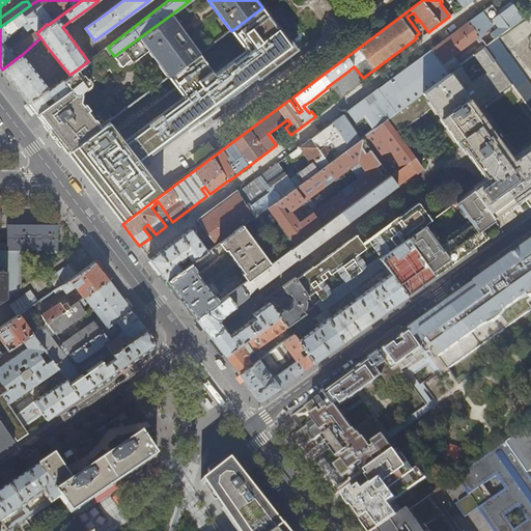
[(511,1),(491,18),(497,25),(488,31),(495,38),(523,17),(511,1)]
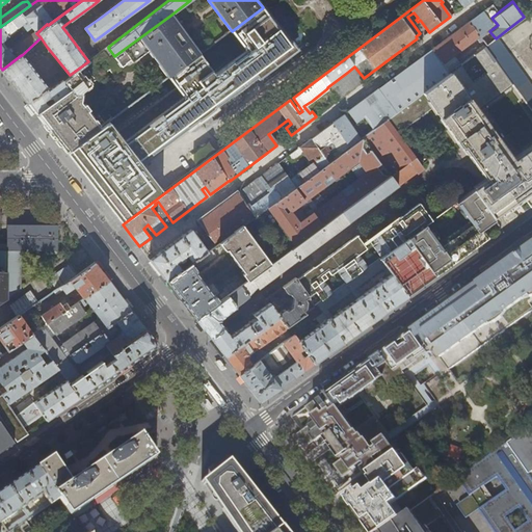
[(484,8),(490,17),(498,11),(491,3),(484,8)]
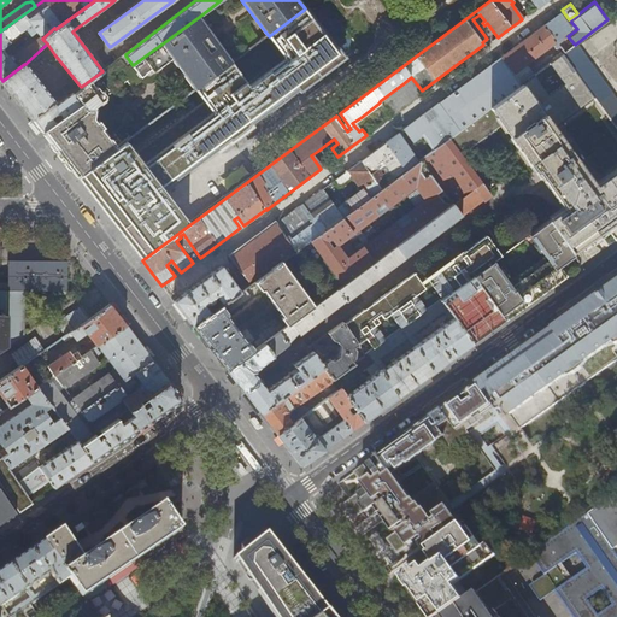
[(272,107),(340,57),(304,10),(269,36),(285,58),(250,84),(233,63),(195,90),(212,113),(145,164),(127,141),(78,177),(86,188),(106,215),(131,247),(142,260),(191,224),(163,189),(241,131),(244,135),(275,111),(272,107)]
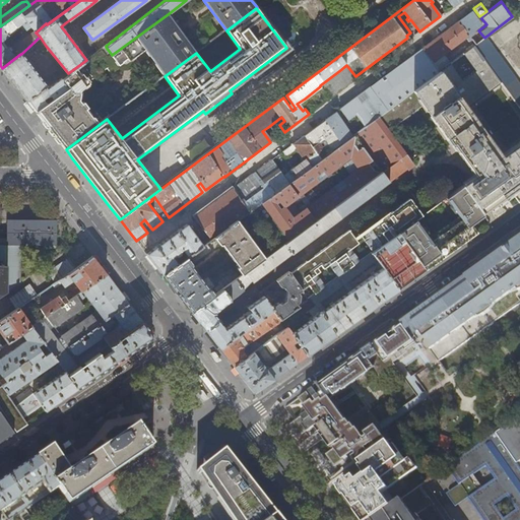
[(458,18),(470,35),(483,25),(472,8),(458,18)]
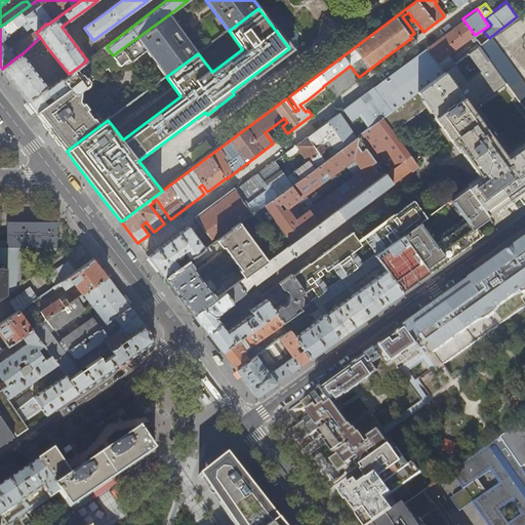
[(98,120),(96,122),(77,96),(92,85),(90,82),(109,69),(113,75),(122,68),(120,66),(124,63),(124,62),(129,58),(131,62),(143,52),(147,49),(166,77),(198,53),(169,14),(113,55),(107,47),(87,61),(69,74),(63,79),(69,87),(36,112),(50,130),(67,151),(108,120),(109,119),(103,111),(95,116),(98,120)]
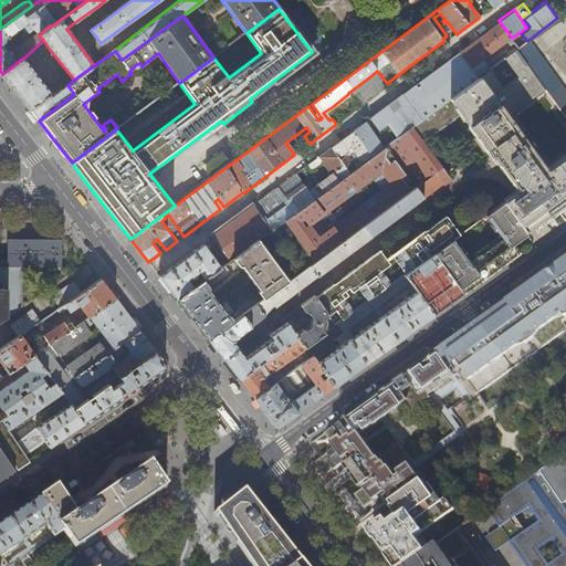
[(516,49),(519,48),(514,43),(480,70),(475,65),(512,39),(500,23),(482,37),(436,71),(371,118),(389,144),(412,126),(491,69),(504,59),(516,49)]
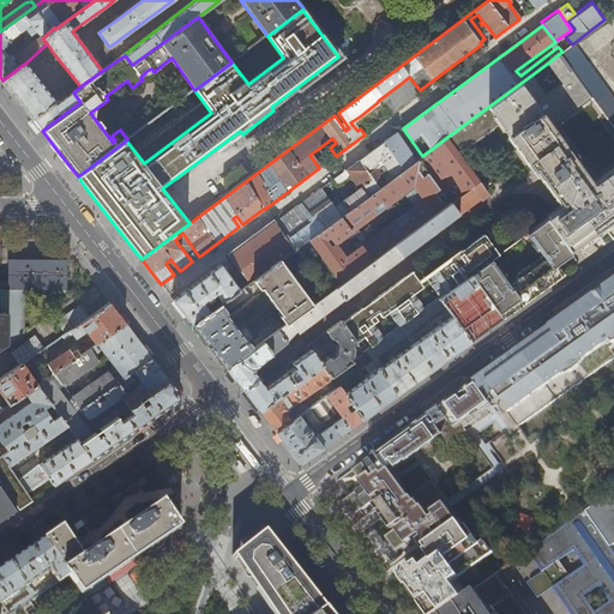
[(613,100),(573,44),(563,52),(560,53),(593,98),(613,127),(613,100)]
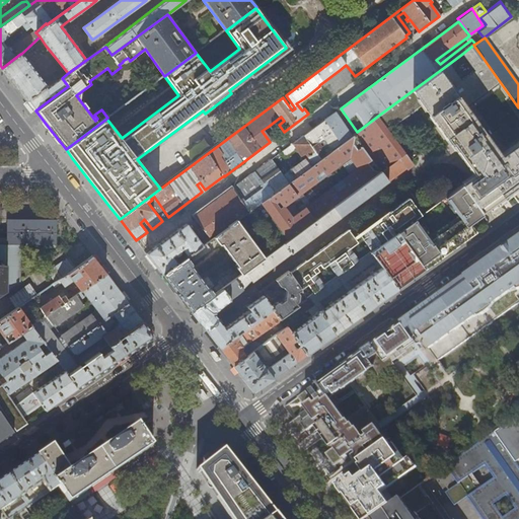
[(461,186),(482,213),(495,204),(512,192),(518,202),(518,201),(518,144),(502,156),(466,107),(501,83),(473,45),(462,54),(476,72),(463,81),(450,63),(378,116),(389,131),(425,105),(475,175),(461,186)]
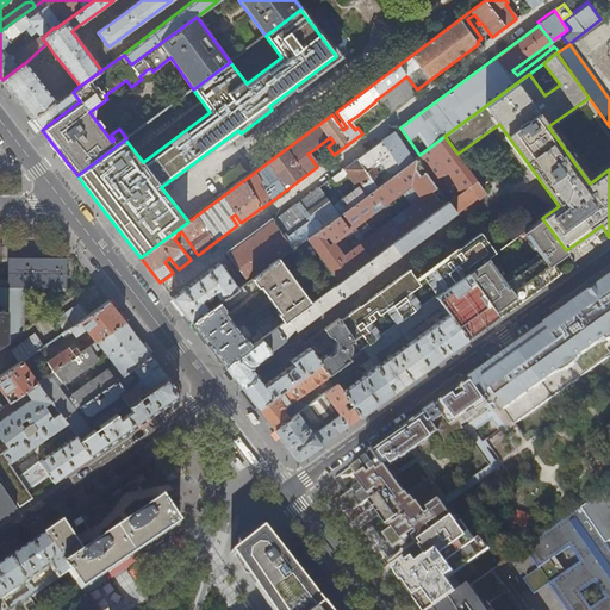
[(30,69),(25,63),(24,63),(2,80),(6,85),(13,93),(25,109),(36,123),(42,130),(80,101),(73,92),(56,104),(54,101),(55,100),(33,73),(30,69)]
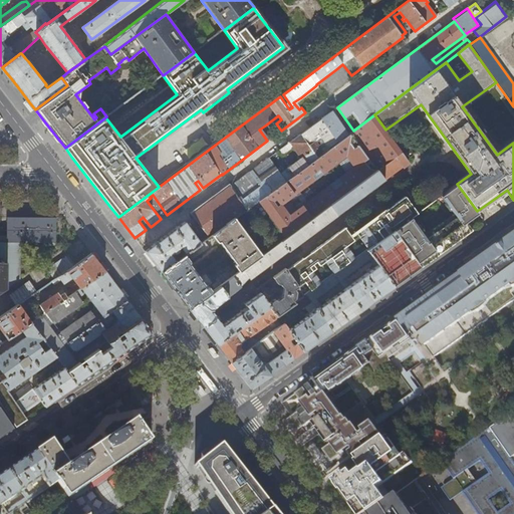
[(140,92),(135,85),(130,88),(136,95),(140,92)]
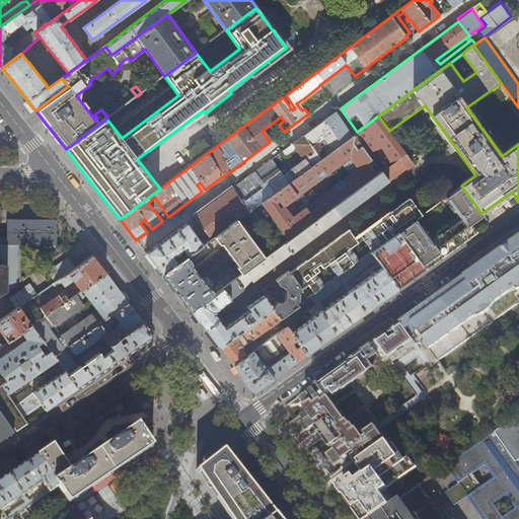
[(132,100),(124,89),(119,93),(127,104),(132,100)]
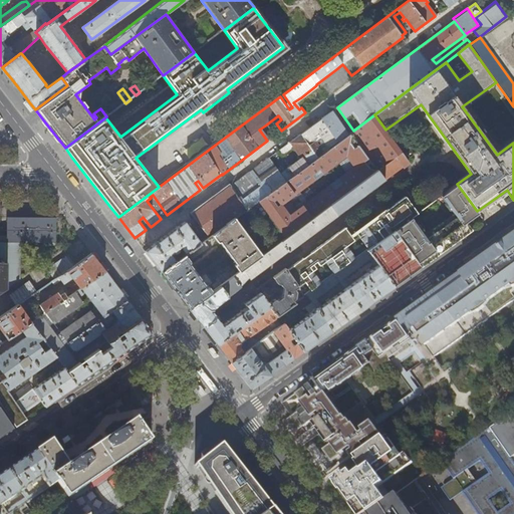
[(329,149),(348,135),(332,111),(326,115),(310,127),(293,140),(280,150),(283,155),(294,147),(302,159),(281,174),(270,158),(262,164),(231,187),(231,188),(209,204),(193,216),(209,237),(212,235),(235,218),(324,152),(314,139),(319,135),(329,149)]
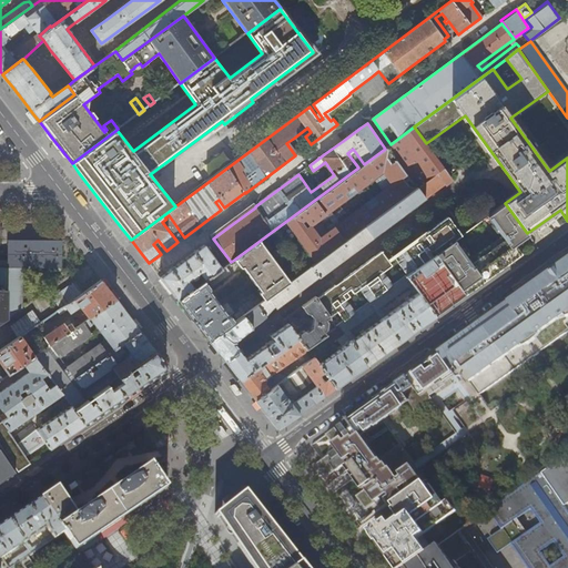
[(453,180),(426,143),(414,127),(391,144),(387,146),(417,189),(290,282),(264,301),(261,303),(259,305),(266,315),(270,312),(275,306),(276,308),(297,294),(350,255),(401,217),(438,190),(453,180)]
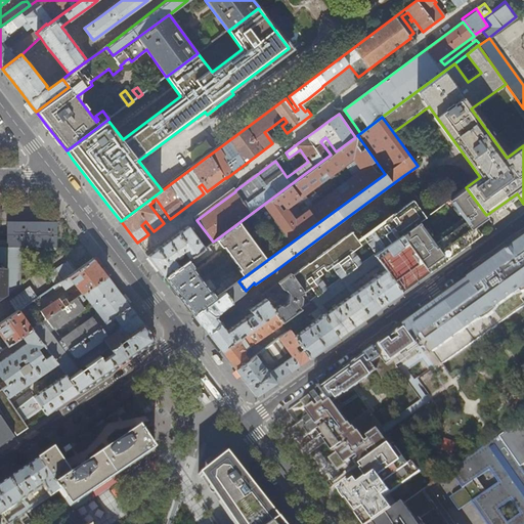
[(401,235),(428,272),(454,253),(481,233),(474,224),(486,215),(466,187),(449,200),(463,218),(432,241),(419,222),(401,235)]
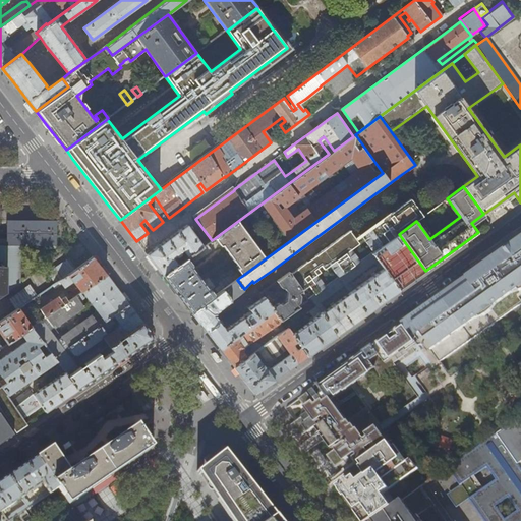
[(361,236),(373,252),(399,234),(416,221),(426,214),(416,200),(413,204),(410,199),(391,214),(370,229),(361,236)]
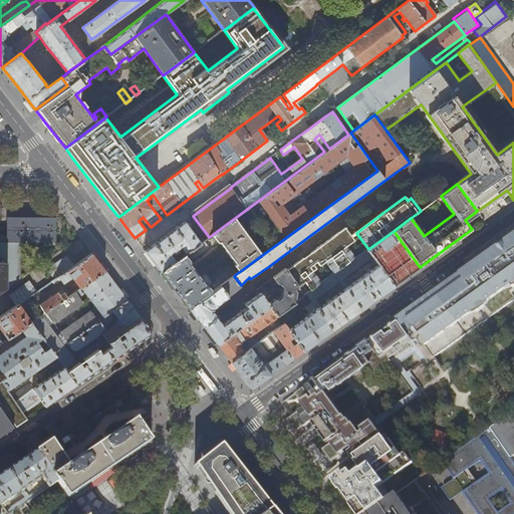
[(6,223),(7,242),(21,242),(55,243),(55,218),(6,217),(6,223)]
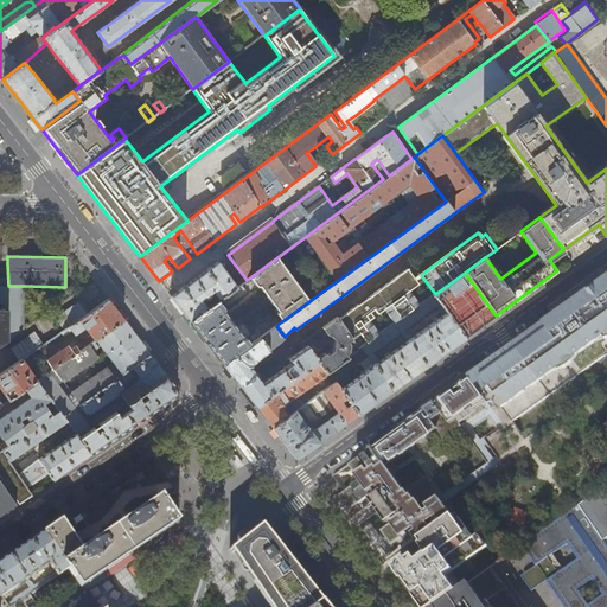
[(310,301),(278,257),(250,278),(257,287),(260,287),(279,312),(278,315),(282,321),(310,301)]
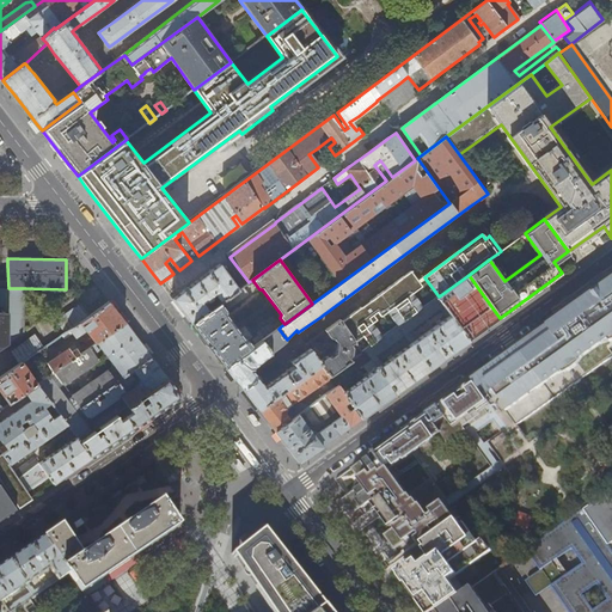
[(193,324),(239,289),(221,264),(172,299),(183,313),(193,324)]
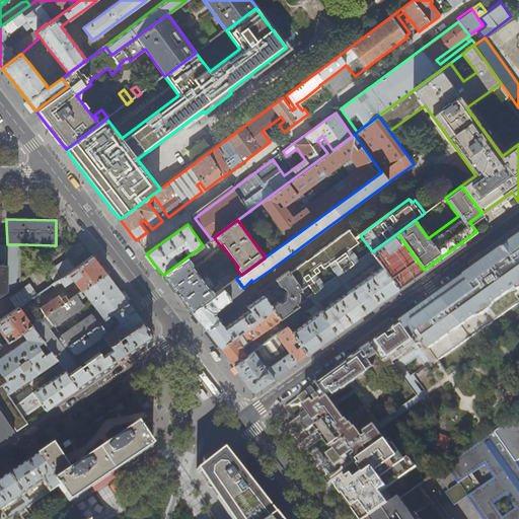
[(302,265),(290,274),(301,289),(302,291),(307,287),(313,294),(325,286),(316,275),(329,266),(338,277),(339,277),(360,261),(351,249),(359,243),(349,230),(302,265)]
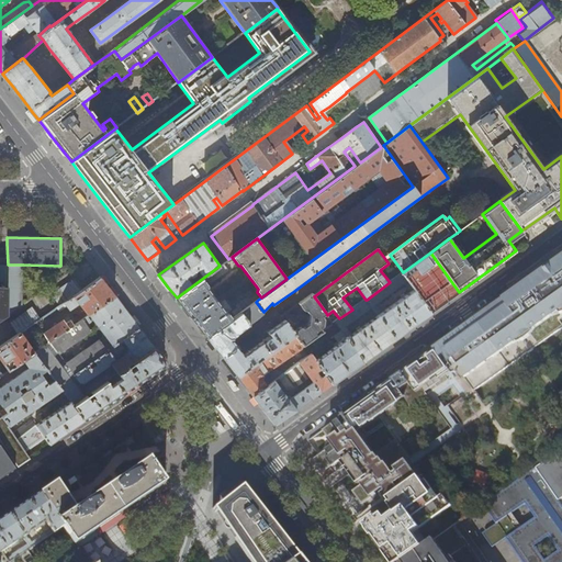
[(403,272),(401,273),(430,313),(445,303),(459,292),(430,253),(403,272)]
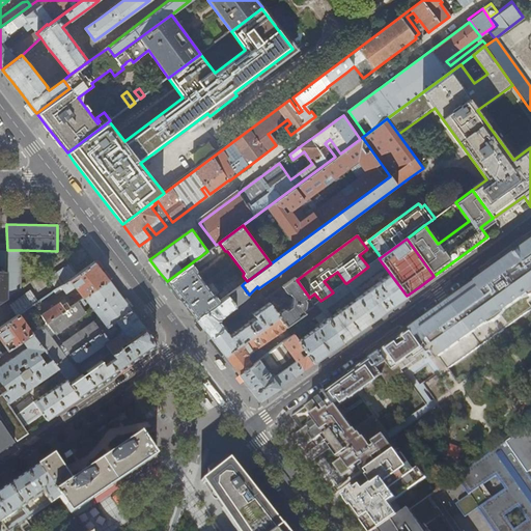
[(530,244),(521,252),(513,256),(487,275),(450,302),(417,327),(448,370),(530,309),(530,244)]
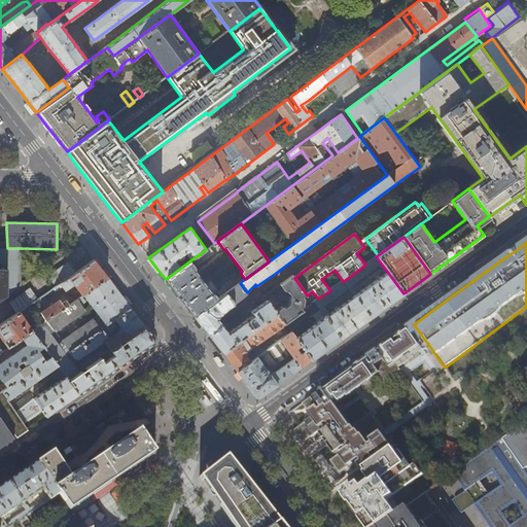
[(209,247),(206,249),(166,279),(172,287),(186,306),(195,316),(226,292),(240,283),(242,281),(241,280),(239,279),(235,282),(233,281),(232,281),(231,281),(225,285),(224,287),(223,288),(224,289),(221,292),(220,294),(217,297),(213,292),(216,291),(216,289),(212,284),(210,284),(207,286),(196,271),(197,269),(196,269),(204,261),(203,259),(204,260),(205,259),(206,259),(212,254),(213,252),(212,251),(209,247)]
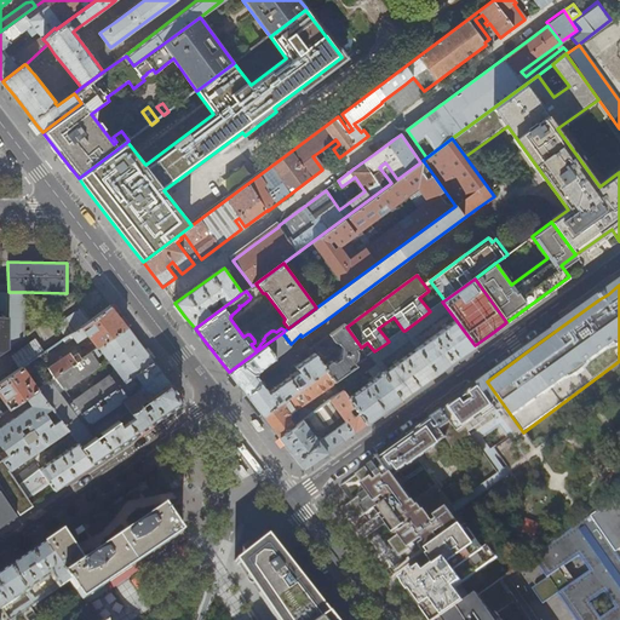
[(26,292),(9,292),(0,292),(0,354),(26,337),(26,308),(26,292)]
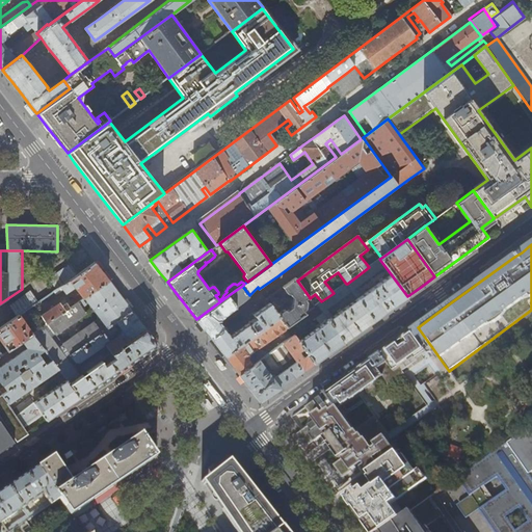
[(389,310),(407,296),(379,259),(369,267),(347,284),(352,291),(357,298),(373,320),(389,310)]
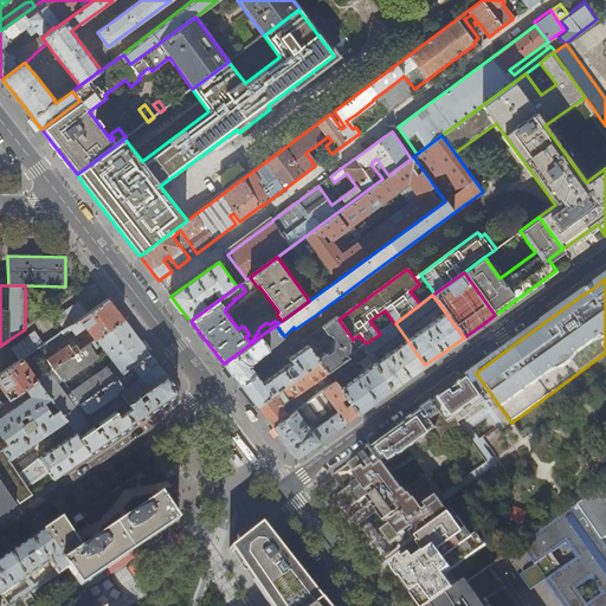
[(108,300),(60,331),(63,336),(72,330),(75,334),(89,324),(92,328),(91,329),(95,334),(82,342),(85,347),(123,320),(115,308),(108,300)]
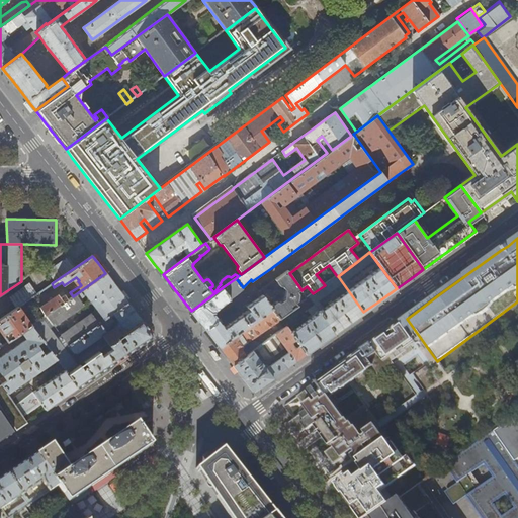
[(266,294),(263,296),(272,309),(279,319),(291,310),(301,303),(298,298),(298,293),(297,291),(300,288),(289,273),(288,271),(276,280),(280,285),(283,285),(285,289),(285,297),(280,301),(277,301),(272,305),(271,301),(271,299),(267,294),(266,294)]
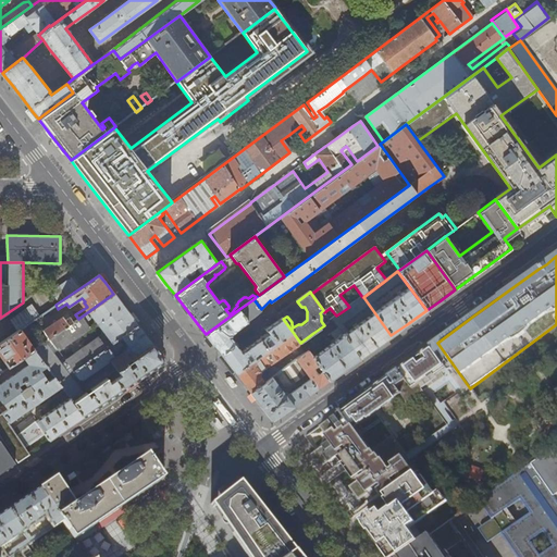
[(124,308),(113,294),(78,319),(73,322),(49,339),(34,349),(47,366),(54,376),(59,382),(138,325),(124,308)]
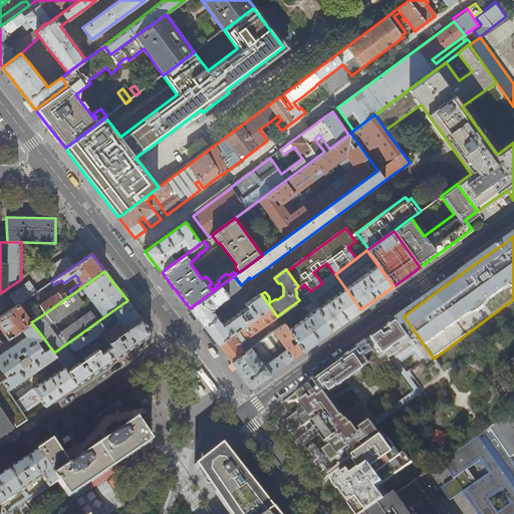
[(317,309),(332,330),(345,320),(360,309),(345,288),(321,306),(316,299),(340,281),(335,274),(334,274),(322,283),(310,291),(306,294),(312,302),(317,309)]
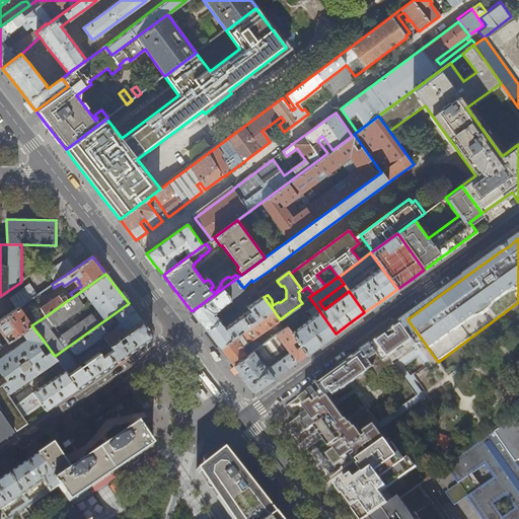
[(243,288),(236,279),(223,288),(231,299),(240,292),(243,288)]
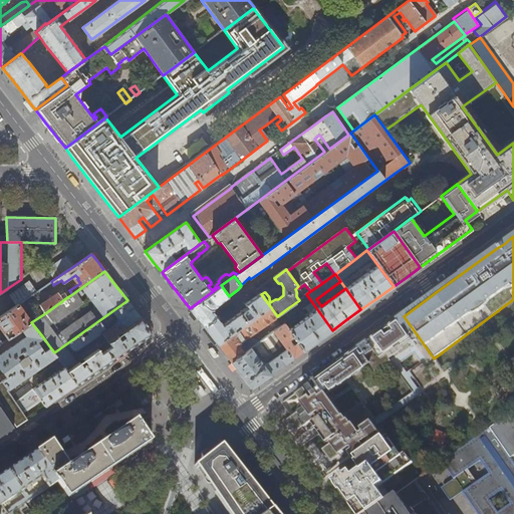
[(222,301),(229,296),(221,285),(190,308),(195,316),(198,319),(212,308),(222,301)]
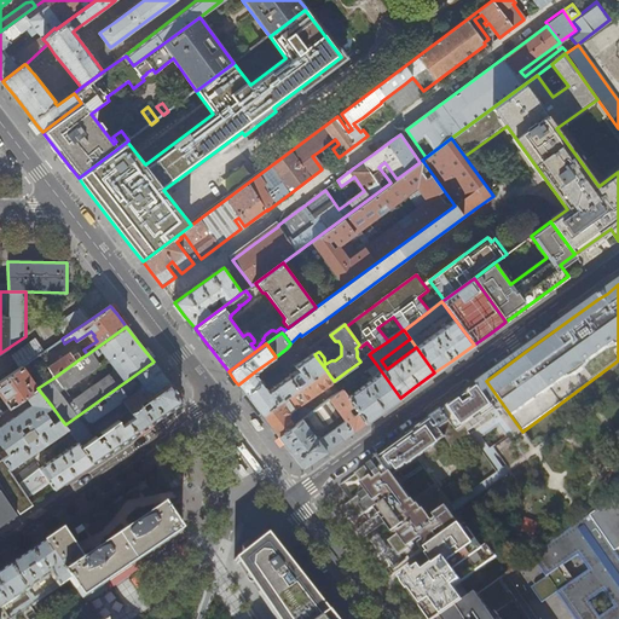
[(70,352),(48,368),(55,377),(81,358),(75,348),(70,352)]
